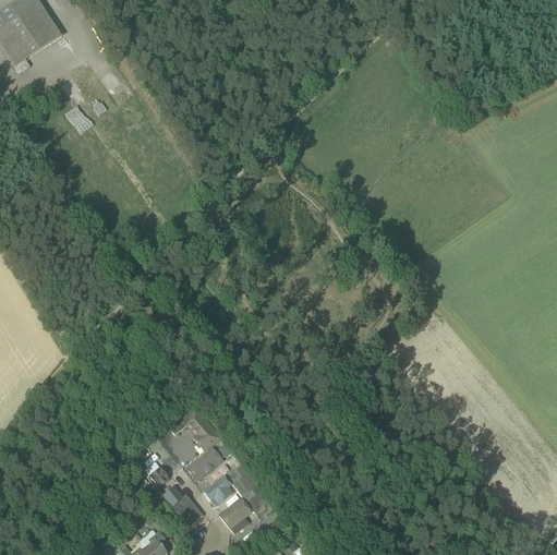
[(19,0),(0,12),(0,43),(15,65),(62,35),(38,0),(19,0)]
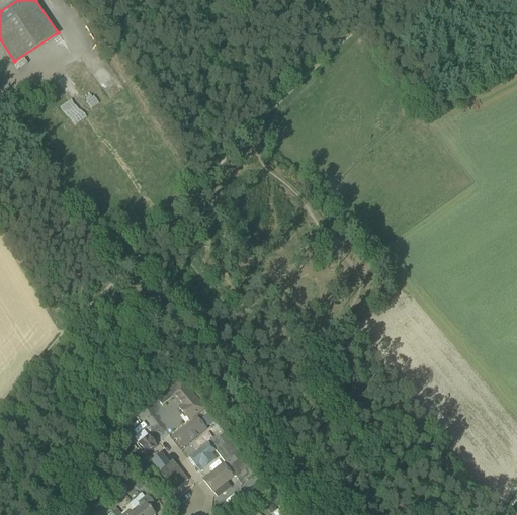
[(178,373),(155,393),(163,402),(173,393),(181,404),(178,406),(188,419),(204,406),(178,373)]
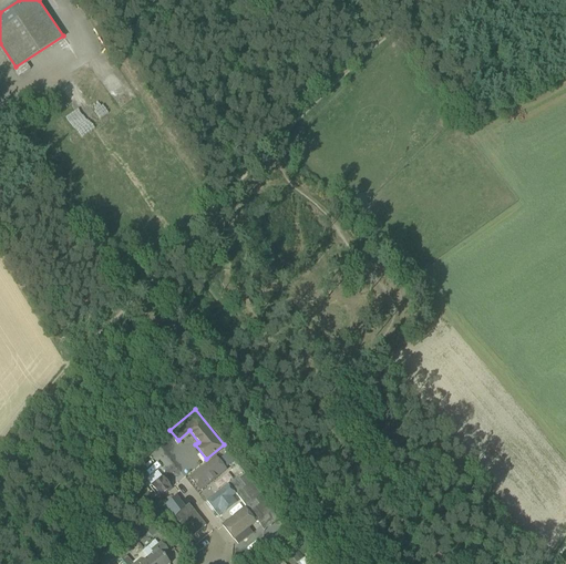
[(228,473),(222,464),(230,458),(224,449),(188,477),(203,493),(228,473)]
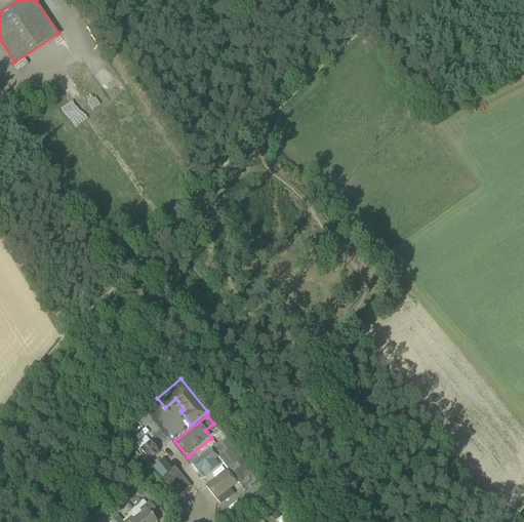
[(217,441),(211,445),(218,454),(224,460),(228,466),(242,455),(226,435),(217,441)]
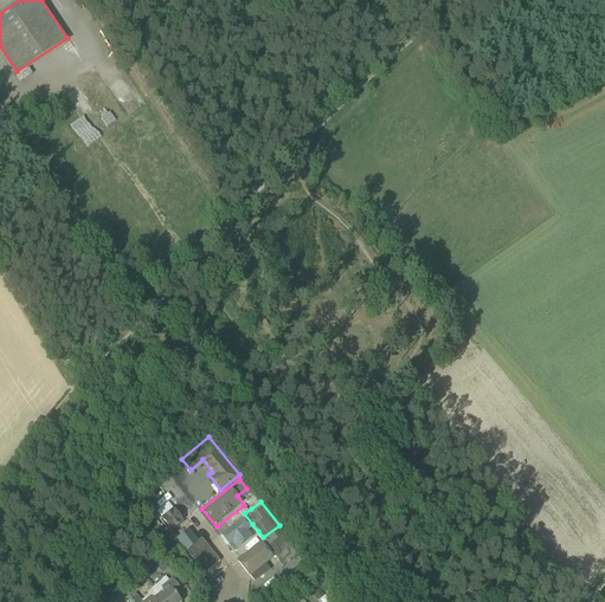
[(174,506),(162,516),(172,528),(184,519),(174,506)]
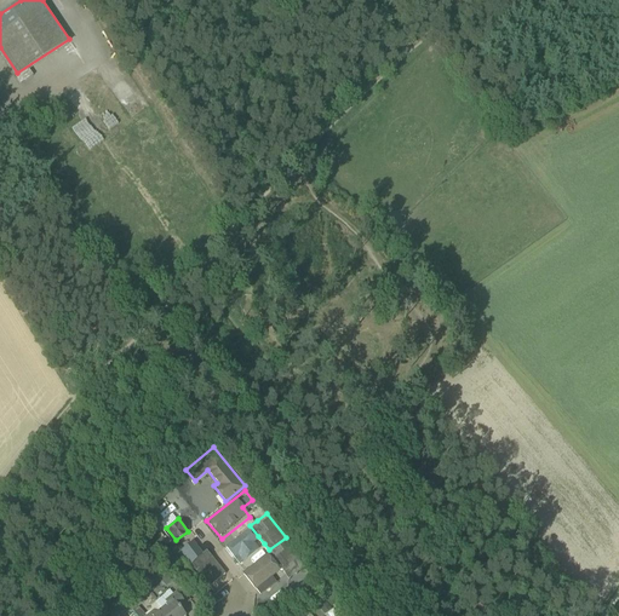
[(250,528),(227,545),(235,557),(239,562),(240,560),(259,547),(254,541),(258,537),(250,528)]
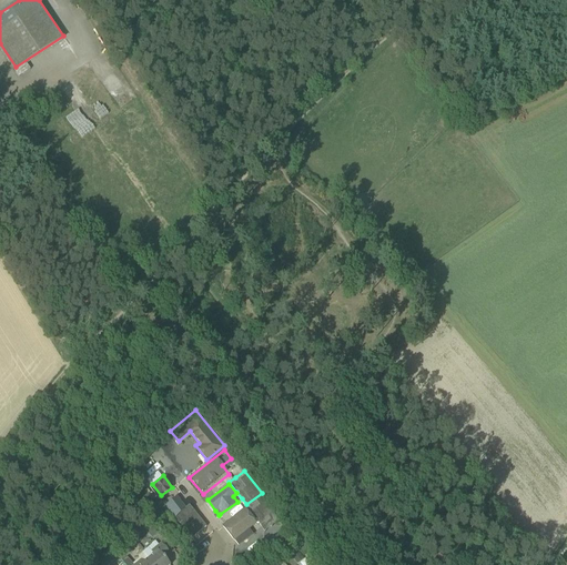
[(246,504),(245,505),(257,521),(260,521),(265,516),(274,510),(262,493),(246,504)]
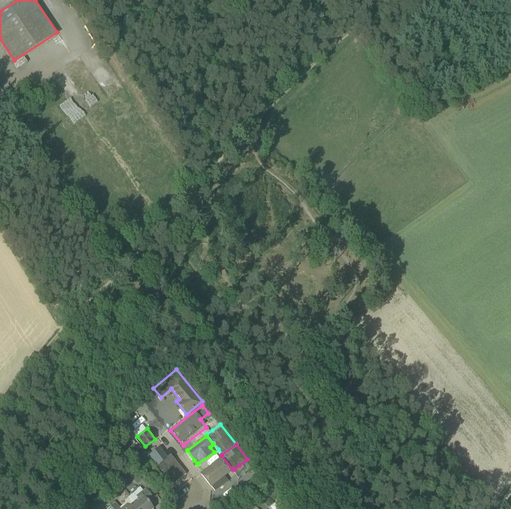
[(221,455),(202,471),(212,484),(220,478),(224,483),(228,479),(225,474),(232,469),(221,455)]
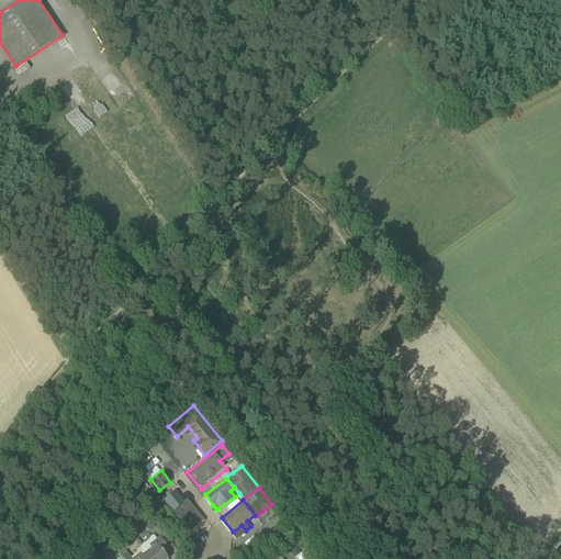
[(192,503),(178,514),(190,529),(204,518),(192,503)]
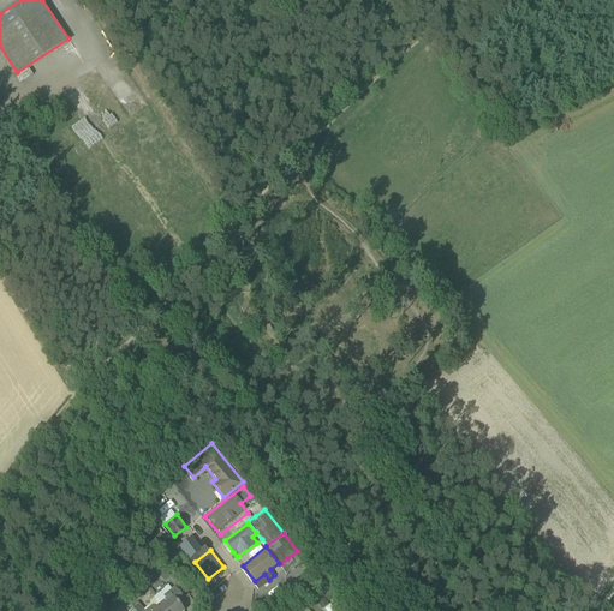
[(165,586),(155,594),(170,610),(182,610),(185,609),(179,601),(185,597),(176,585),(172,587),(168,582),(165,586)]
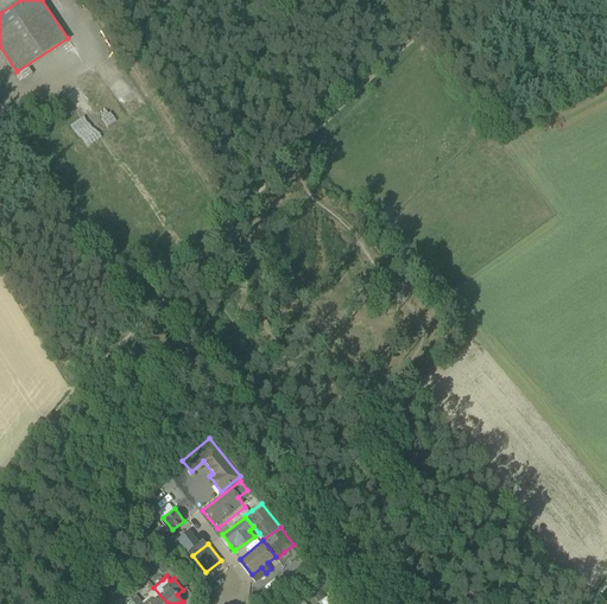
[(168,603),(153,587),(147,592),(151,596),(140,603),(168,603)]
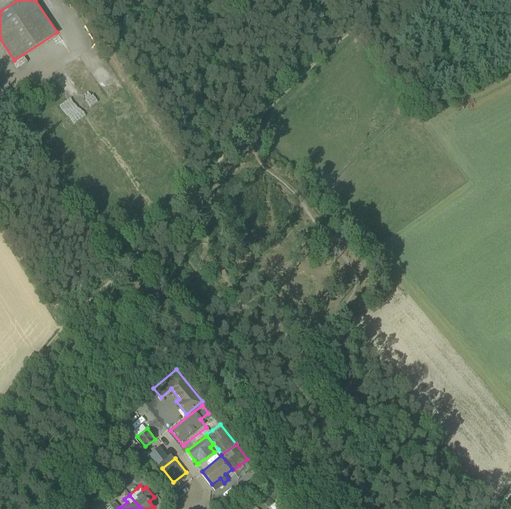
[(270,495),(264,499),(268,504),(273,499),(270,495)]
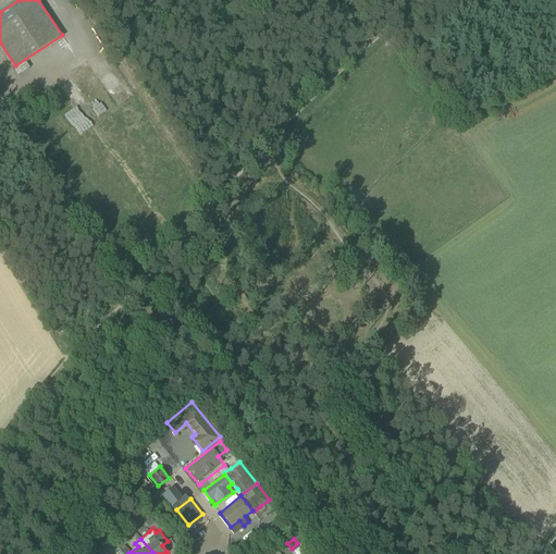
[(108,546),(102,552),(103,553),(108,553),(119,545),(115,541),(108,546)]
